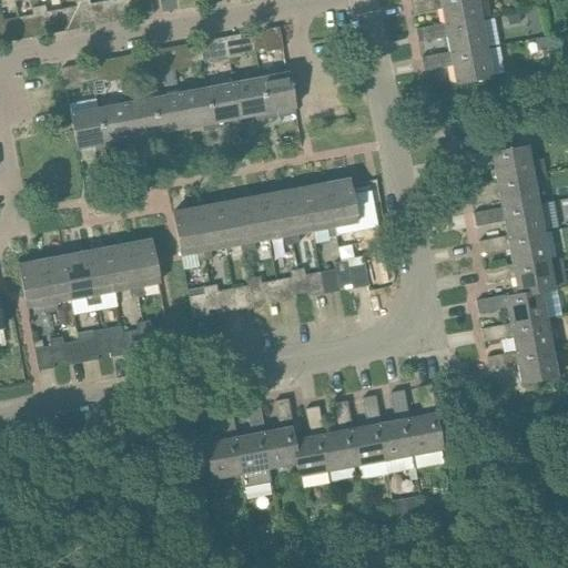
[(80,24),(87,23),(82,0),(77,0),(75,0),(80,24)]
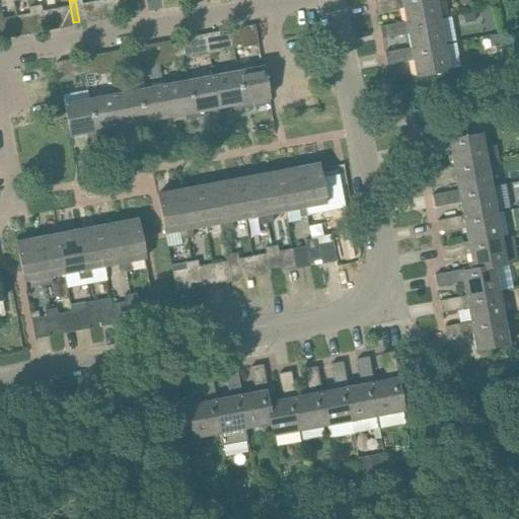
[(75,0),(79,21),(85,20),(81,0),(75,0)]
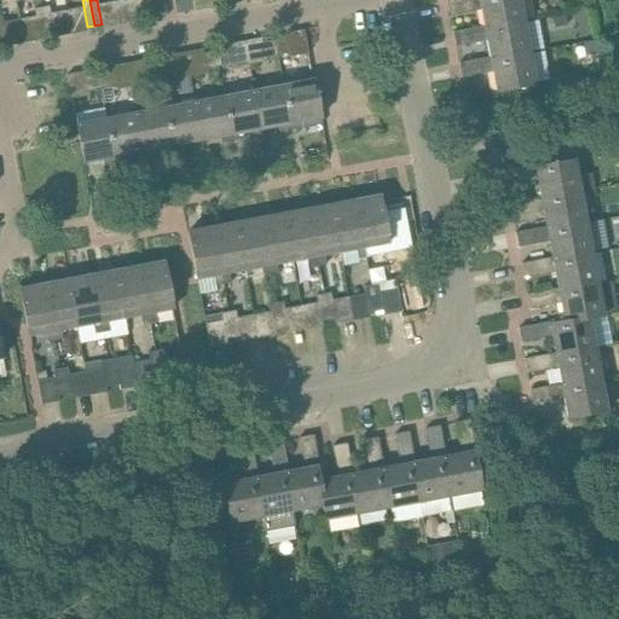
[(131,0),(134,18),(142,16),(138,0),(131,0)]
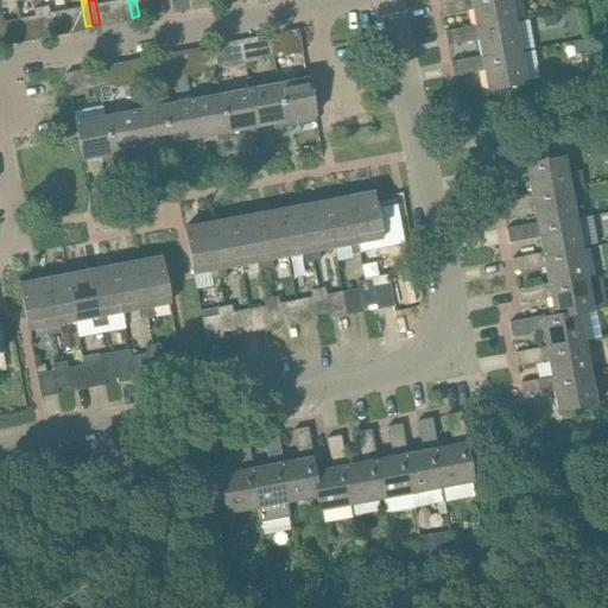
[(135,0),(139,16),(147,14),(144,0),(135,0)]
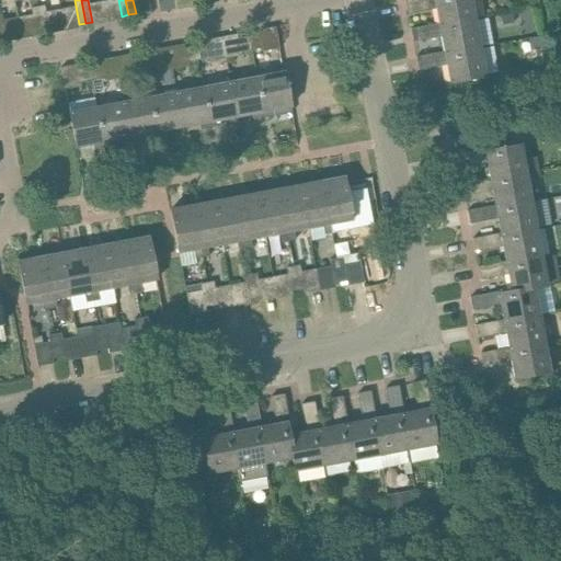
[(474,21),(470,0),(412,0),(405,1),(408,14),(436,9),(438,24),(439,27),(474,21)]
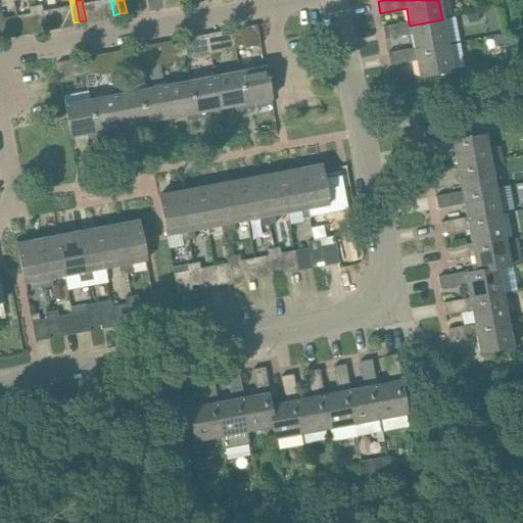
[(40,29),(46,28),(42,5),(36,7),(40,29)]
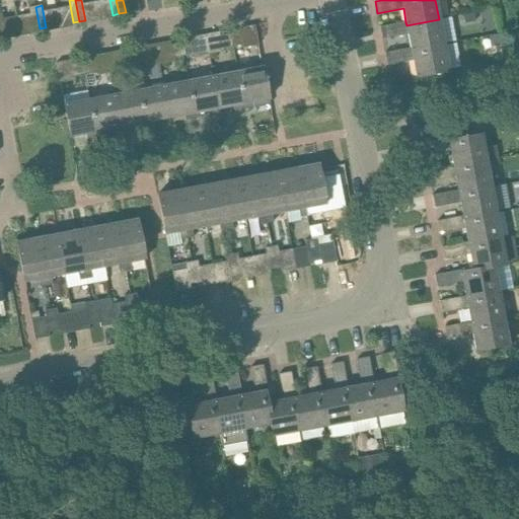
[(33,29),(40,28),(35,7),(29,8),(33,29)]
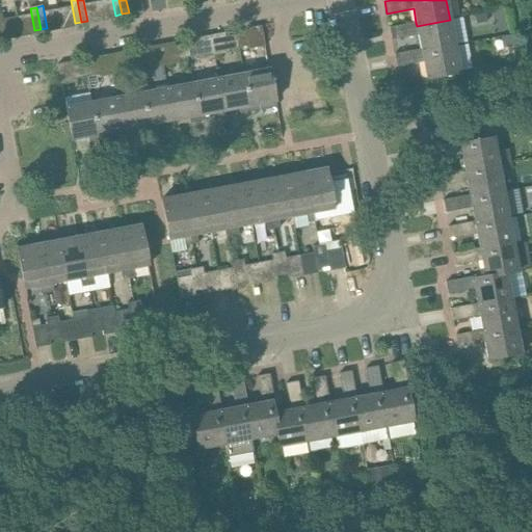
[(422,52),(455,46),(450,20),(417,26),(416,23),(390,28),(392,41),(419,35),(421,49),(422,52)]
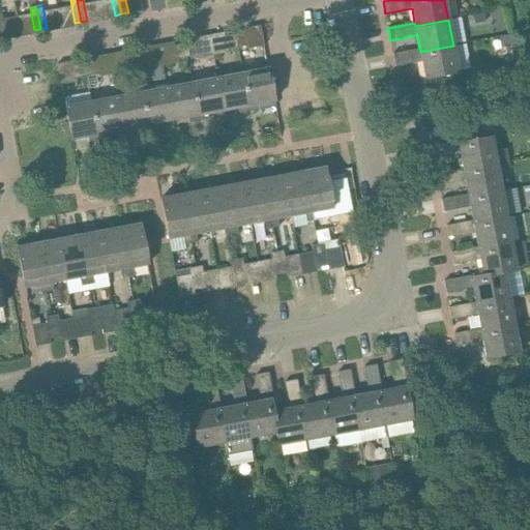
[(235,35),(237,48),(248,46),(246,33),(235,35)]
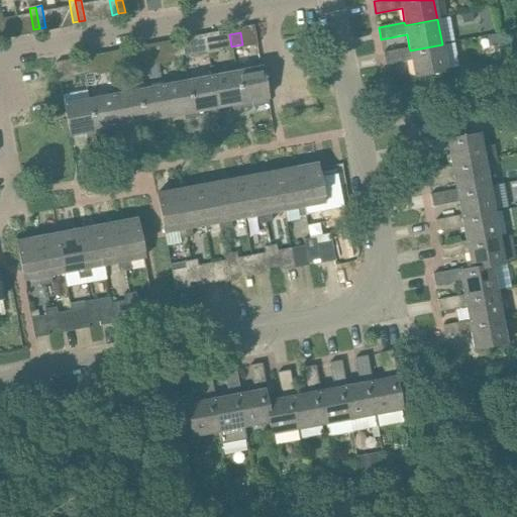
[(221,48),(231,46),(229,34),(219,36),(221,48)]
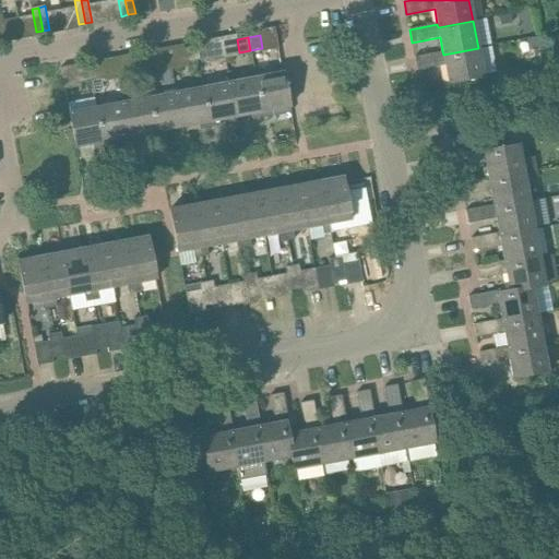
[(194,47),(198,61),(209,59),(206,45),(194,47)]
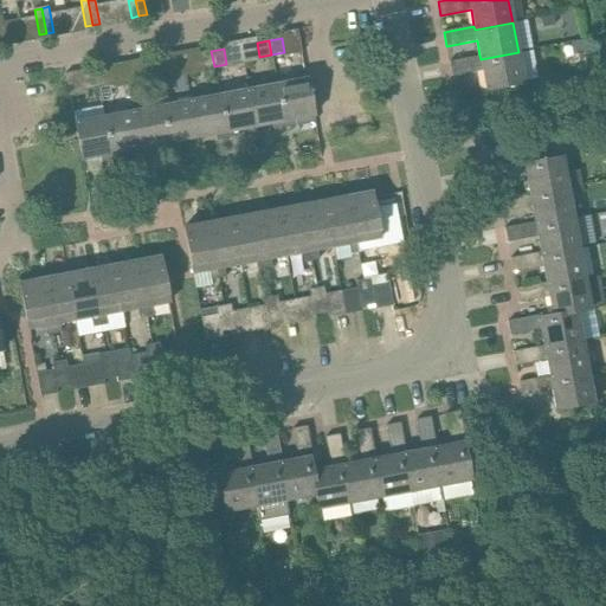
[(201,68),(214,66),(211,51),(199,53),(201,68)]
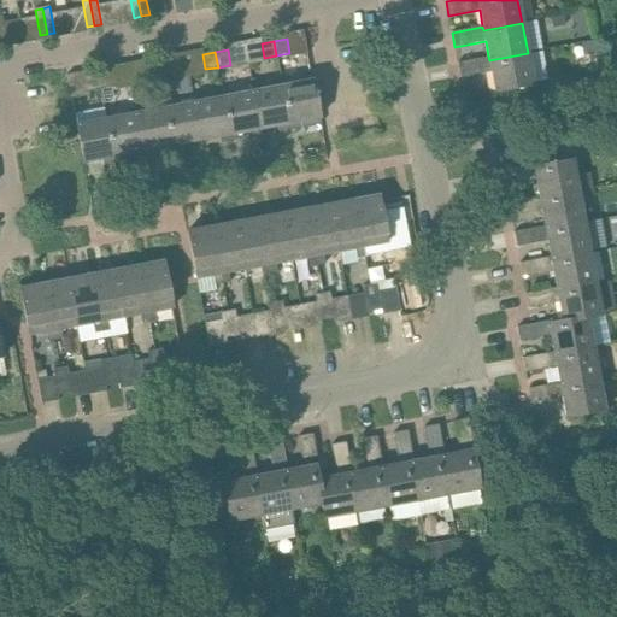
[(495,92),(518,88),(534,84),(528,53),(489,60),(488,57),(458,63),(460,77),(491,72),(495,92)]
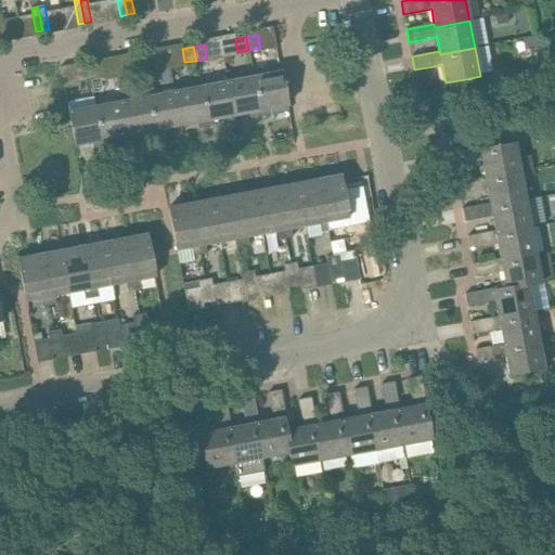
[(141,56),(143,71),(155,68),(152,54),(141,56)]
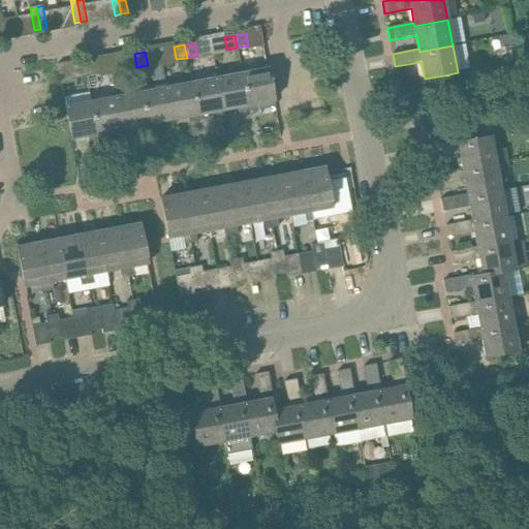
[(126,69),(136,67),(134,54),(123,56),(126,69)]
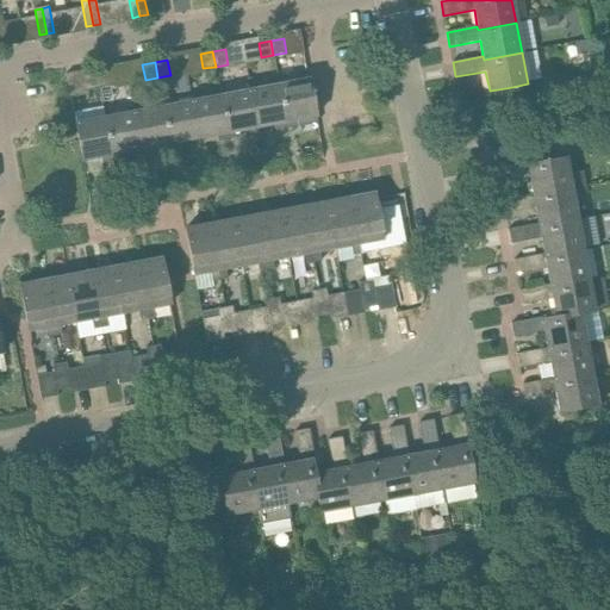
[(97,73),(99,88),(112,86),(109,70),(97,73)]
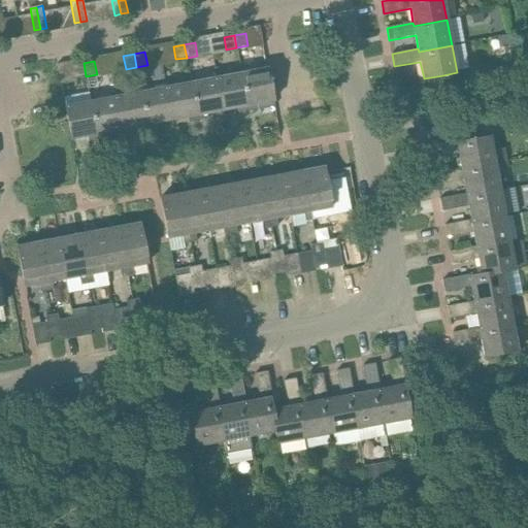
[(75,78),(86,76),(84,63),(72,65),(75,78)]
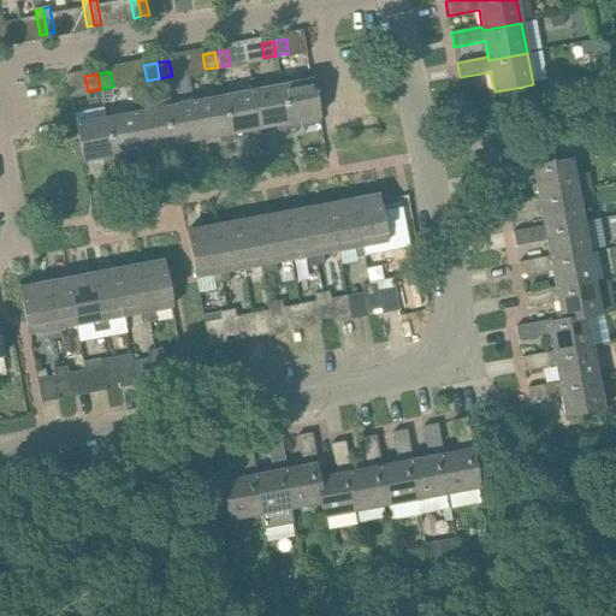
[(301,122),(319,118),(312,80),(282,86),(290,130),(302,128),(301,122)]
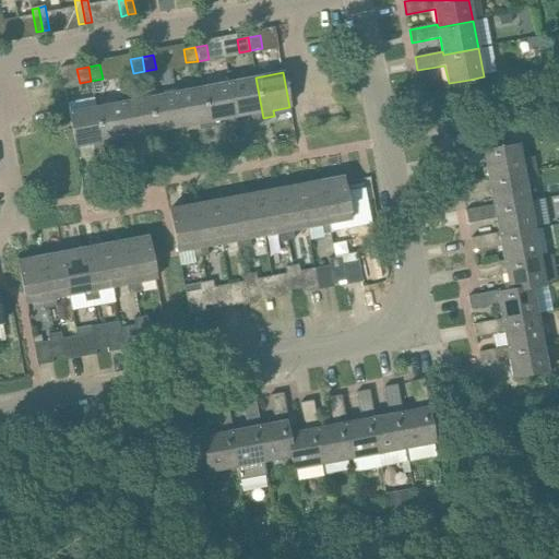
[(253,120),(263,118),(256,78),(229,83),(236,117),(252,115),(253,120)]
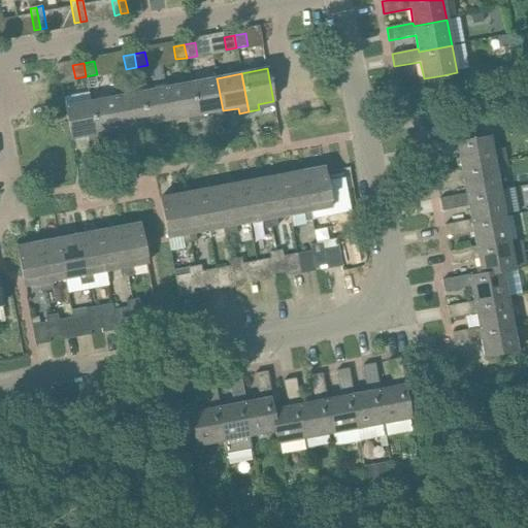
[(207,113),(223,110),(217,78),(192,83),(199,121),(208,119),(207,113)]
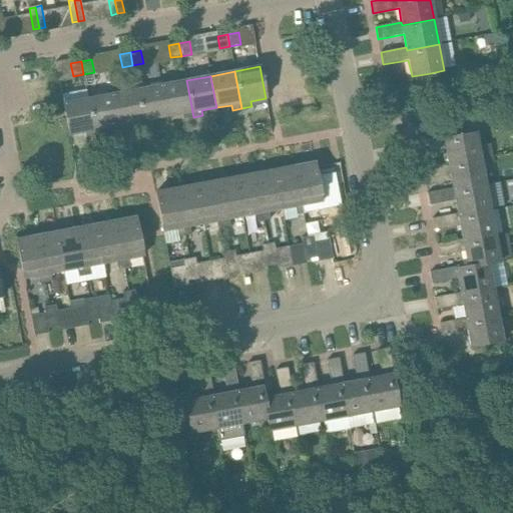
[(183,119),(193,117),(186,80),(161,85),(167,117),(182,114),(183,119)]
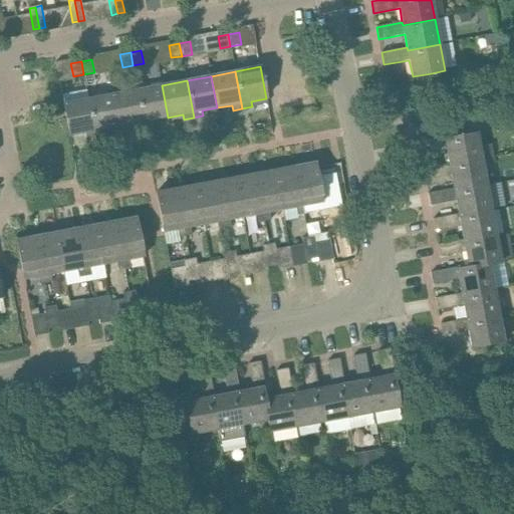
[(154,119),(168,117),(162,85),(138,89),(145,126),(155,124),(154,119)]
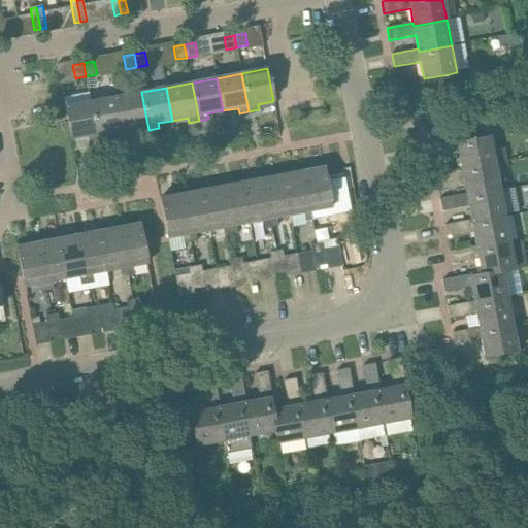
[(138,132),(149,130),(141,92),(116,97),(123,130),(137,127),(138,132)]
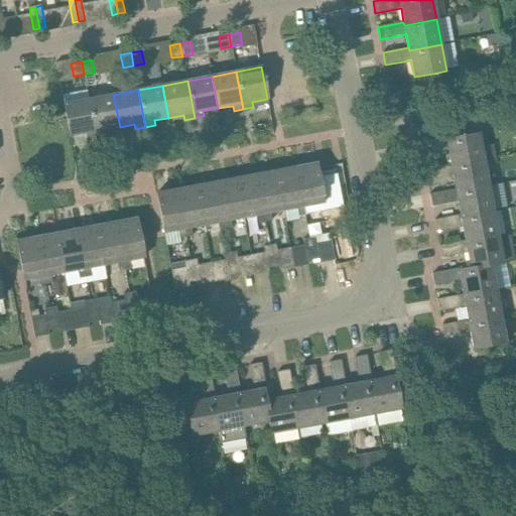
[(105,129),(120,127),(113,95),(89,100),(96,136),(106,134),(105,129)]
